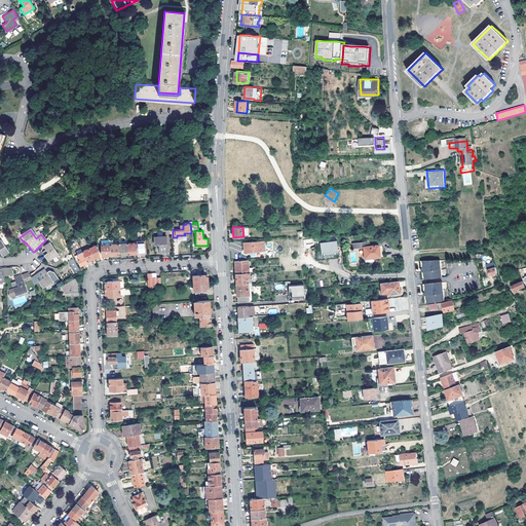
[(167,251),(166,236),(155,236),(155,245),(159,245),(160,252),(167,251)]
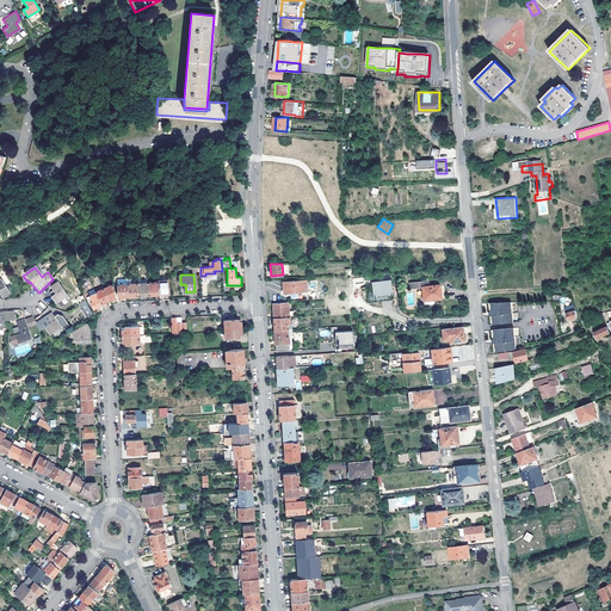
[(159,281),(159,277),(154,277),(155,282),(148,282),(149,295),(160,294),(159,281)]
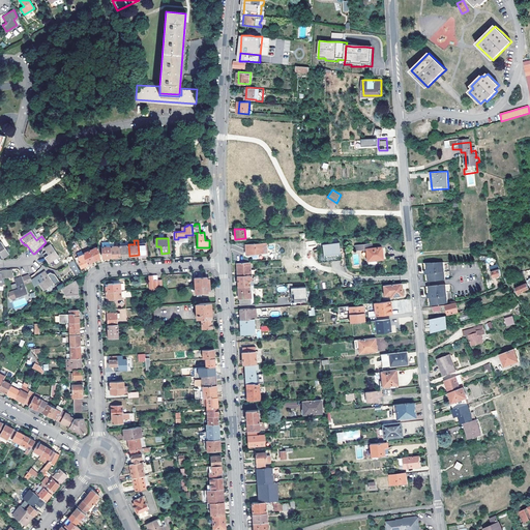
[(120,257),(119,245),(114,245),(114,241),(110,241),(111,244),(111,246),(111,257),(120,257)]
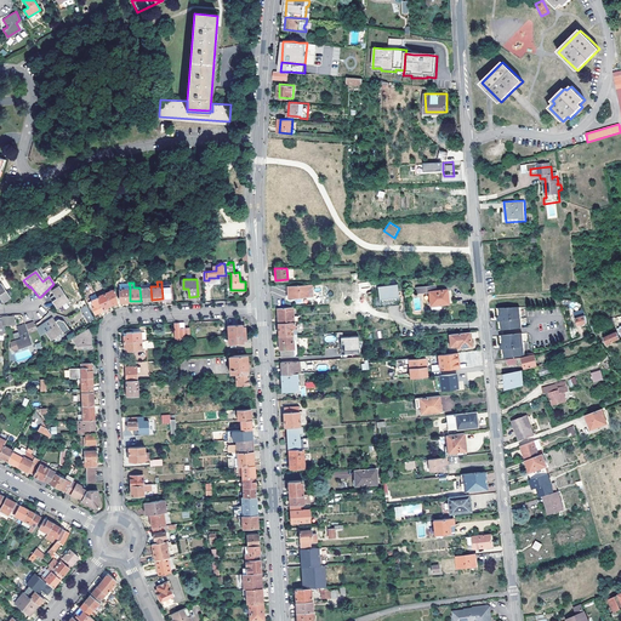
[(0,300),(3,303),(10,298),(0,284),(0,300)]
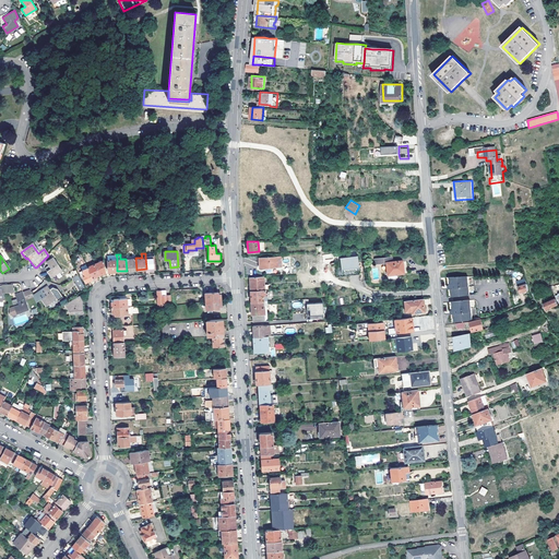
[(281,266),(280,256),(259,258),(260,268),(281,266)]
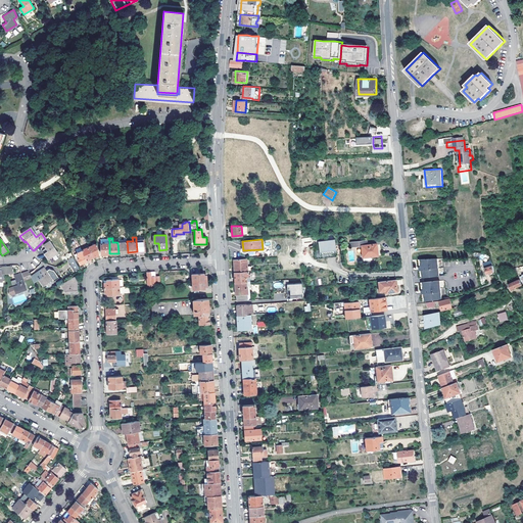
[(144,240),(136,240),(137,251),(145,251),(144,240)]
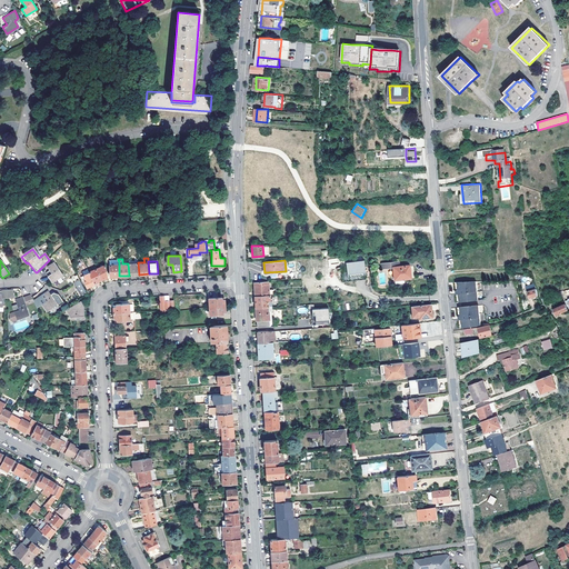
[(347,265),(363,262),(363,261),(340,263),(343,283),(366,280),(366,277),(348,278),(347,265)]
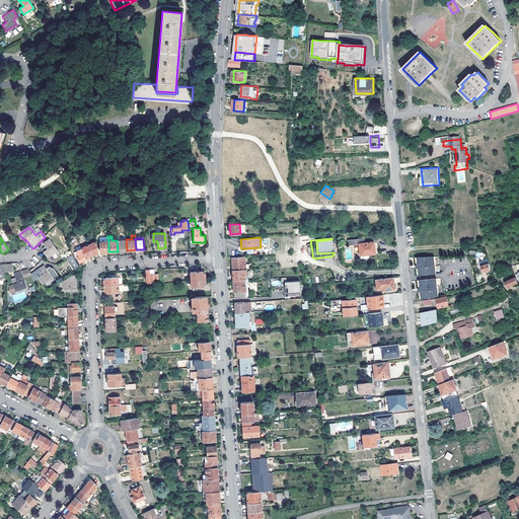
[(364,242),(364,238),(349,239),(350,244),(358,243),(360,258),(369,257),(369,253),(375,252),(373,241),(364,242)]
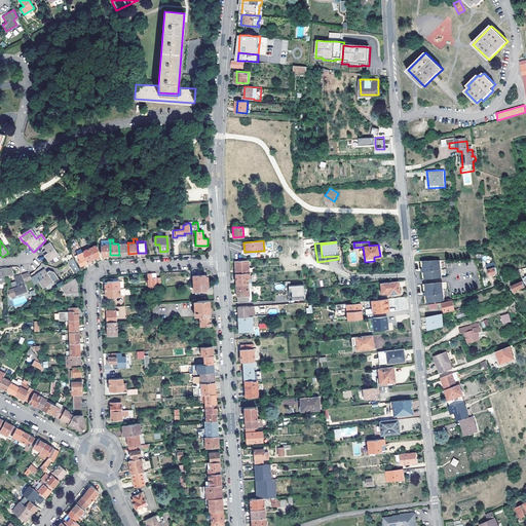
[(43,257),(47,263),(58,256),(49,242),(43,247),(47,254),(43,257)]
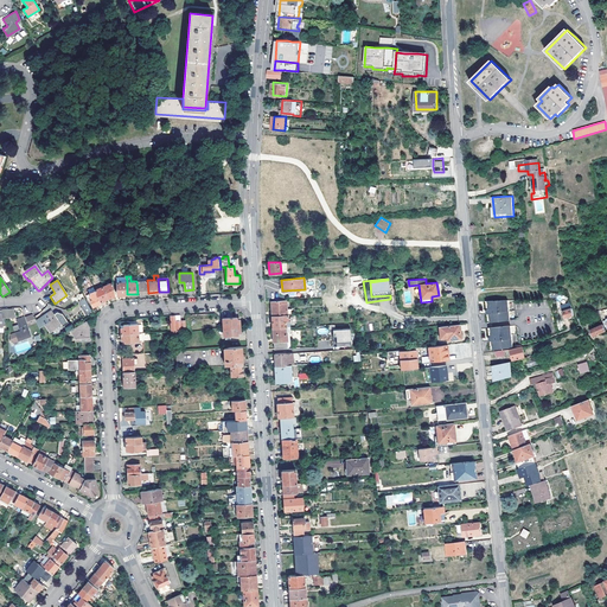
[(147,280),(136,281),(138,294),(148,293),(147,280)]
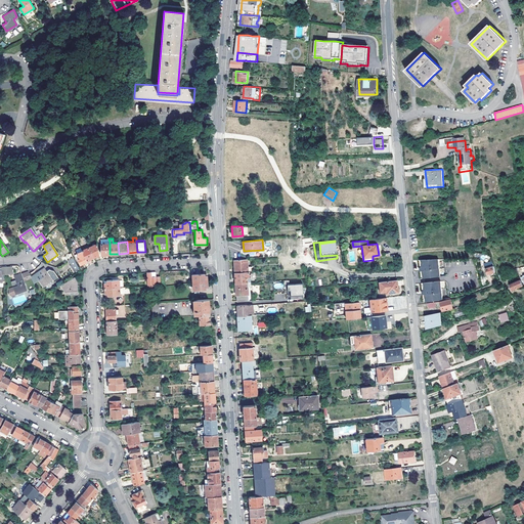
[(335,242),(319,244),(320,256),(337,255),(335,242)]
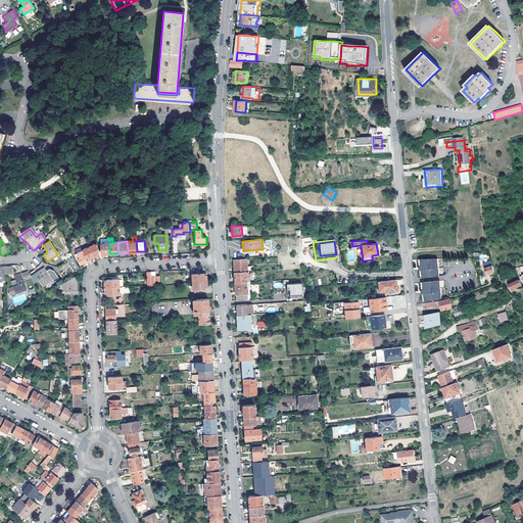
[(97,243),(89,247),(91,250),(90,251),(93,256),(99,253),(97,243)]
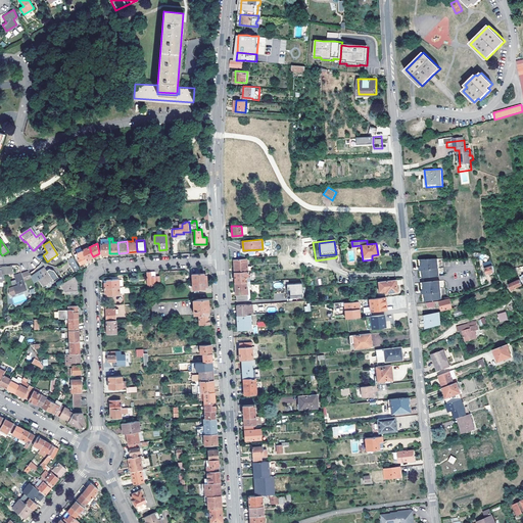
[(109,253),(109,243),(101,243),(102,254),(109,253)]
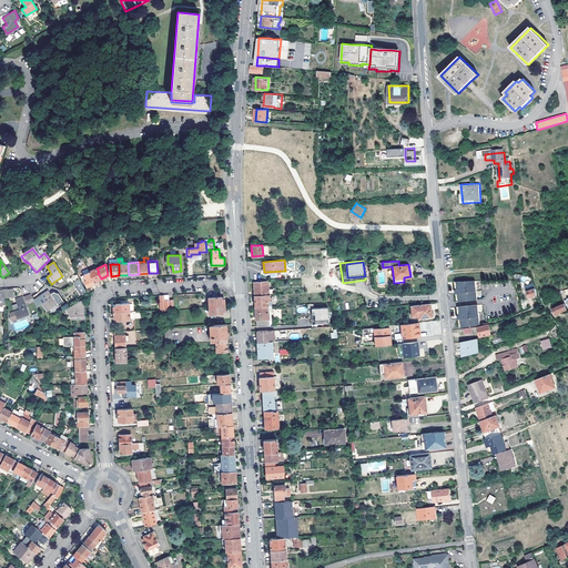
[(89,272),(93,282),(101,279),(98,273),(99,272),(97,269),(89,272)]
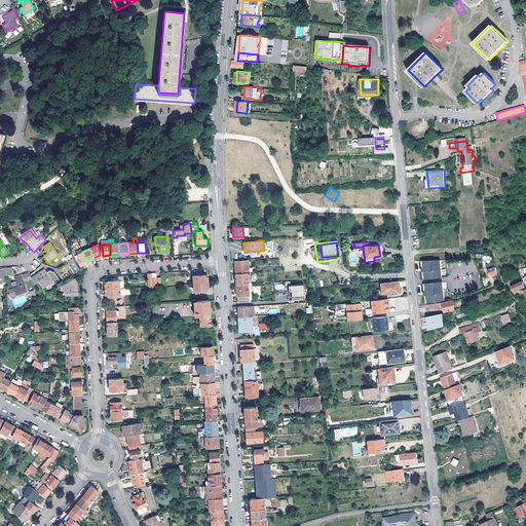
[(87,262),(86,261),(82,252),(81,252),(82,253),(77,255),(79,259),(77,260),(80,265),(87,262)]
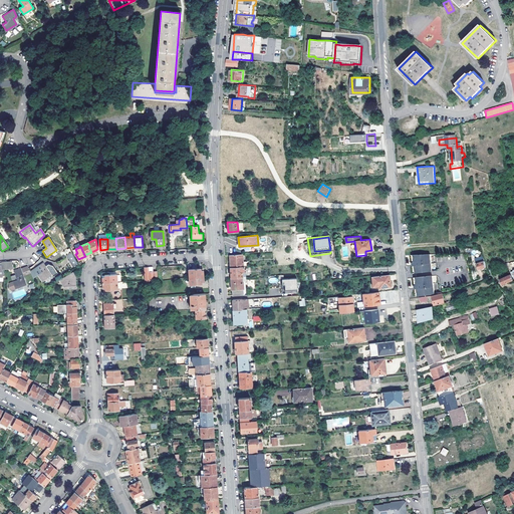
[(66,256),(73,267),(78,264),(71,253),(66,256)]
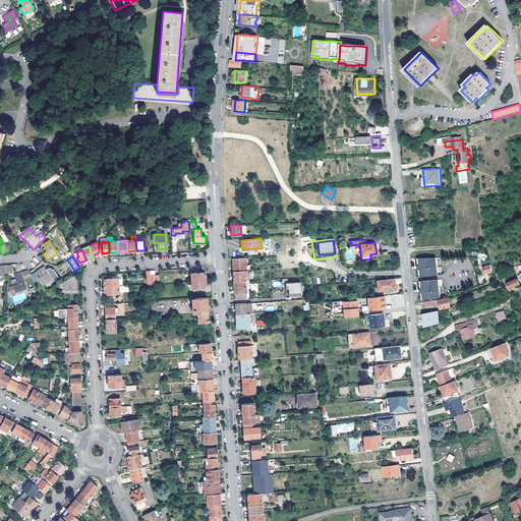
[(246,266),(246,257),(233,258),(233,271),(247,270),(251,270),(251,266),(248,266),(246,266)]
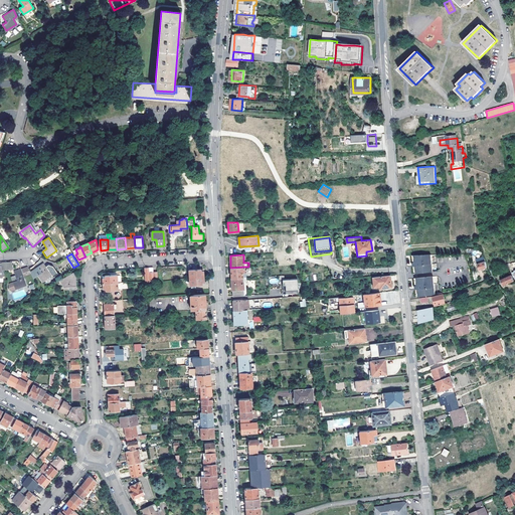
[(431,254),(414,255),(415,263),(414,263),(414,265),(414,267),(415,267),(416,274),(433,272),(431,254)]
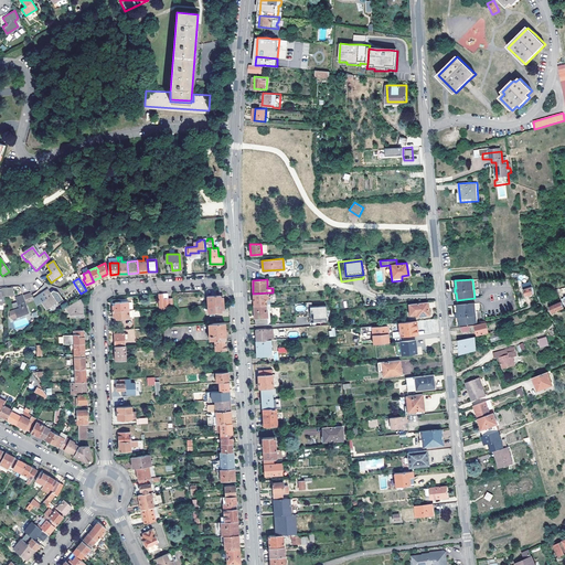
[(533,288),(524,290),(525,297),(530,295),(531,297),(532,297),(532,295),(534,294),(533,288)]
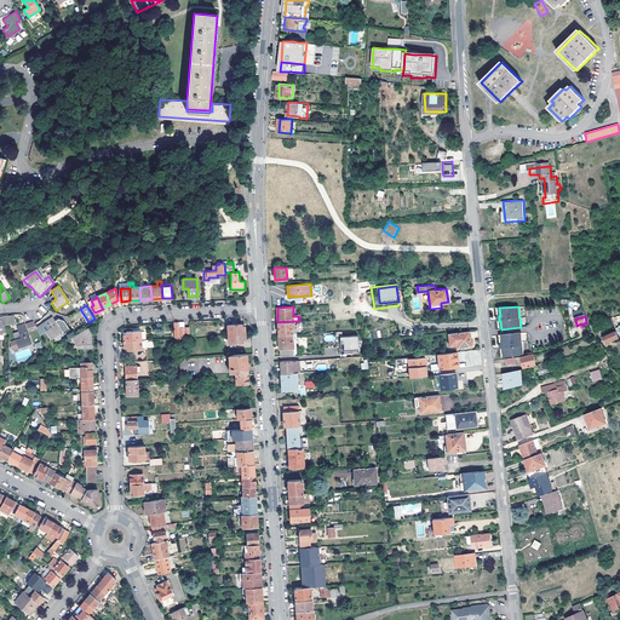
[(44,333),(50,342),(62,333),(63,334),(69,331),(63,322),(58,320),(55,322),(52,317),(44,323),(36,328),(40,337),(44,333)]
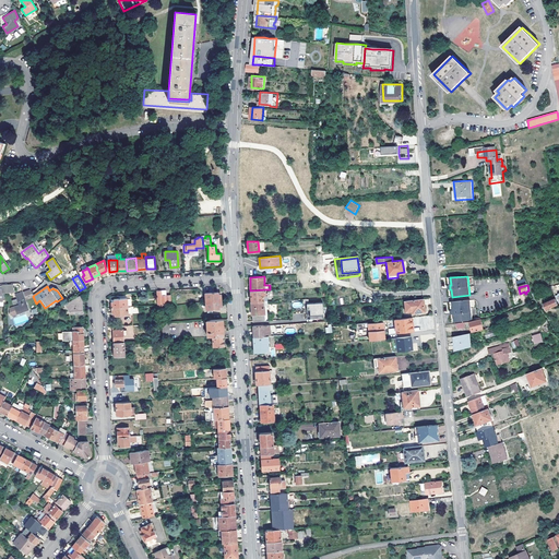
[(547,288),(537,293),(540,300),(550,296),(547,288)]
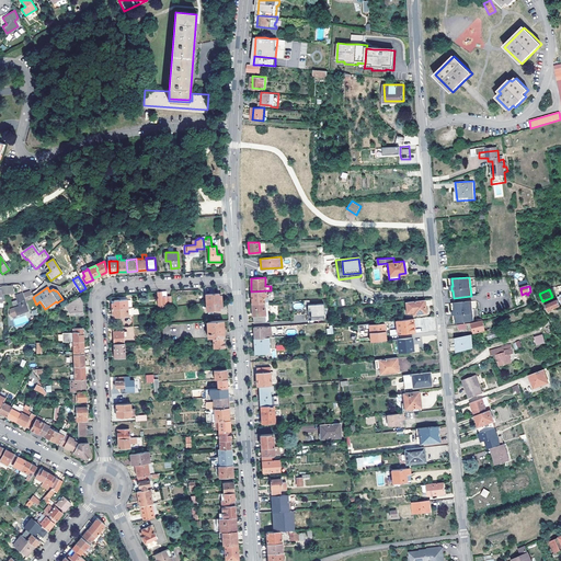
[(168,305),(167,296),(167,290),(158,292),(159,307),(168,307),(168,305)]
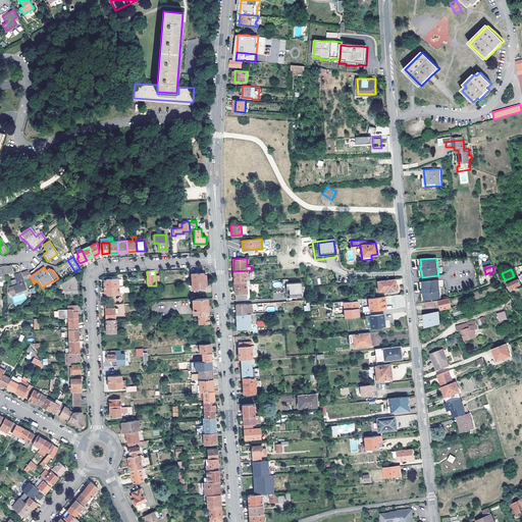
[(248,276),(248,270),(233,271),(235,281),(247,281),(246,276),(248,276)]
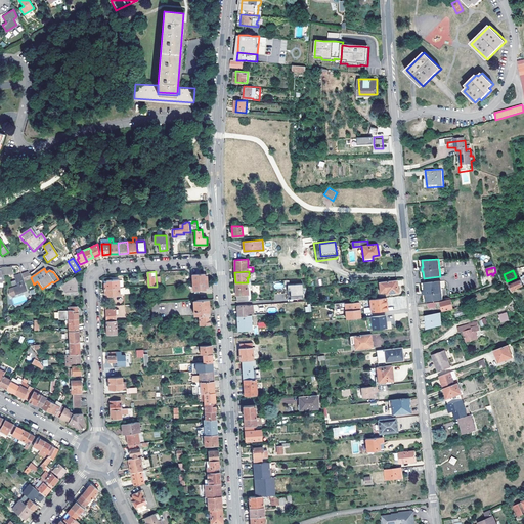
[(192,274),(192,281),(207,280),(207,273),(192,274)]
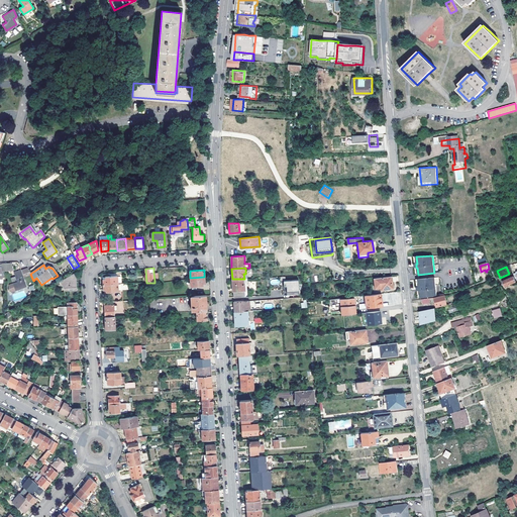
[(16,283),(15,284),(7,286),(8,292),(10,293),(21,290),(21,289),(26,287),(23,279),(29,276),(28,271),(14,276),(16,281),(16,283)]
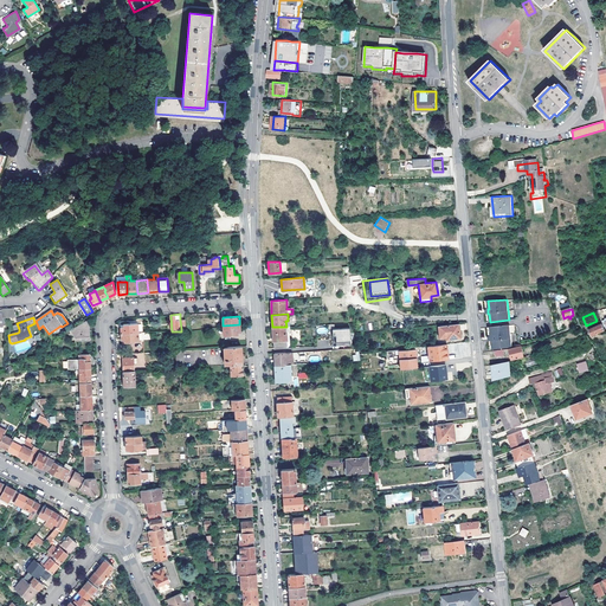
[(77,341),(89,341),(89,326),(85,321),(70,330),(77,341)]
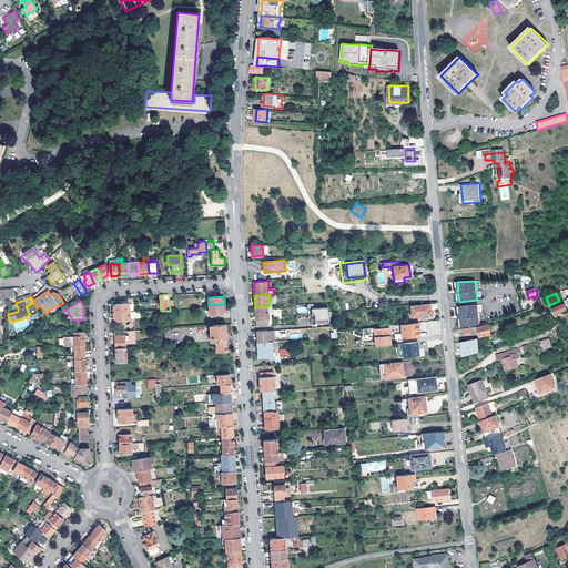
[(430,316),(429,303),(411,305),(413,318),(430,316)]
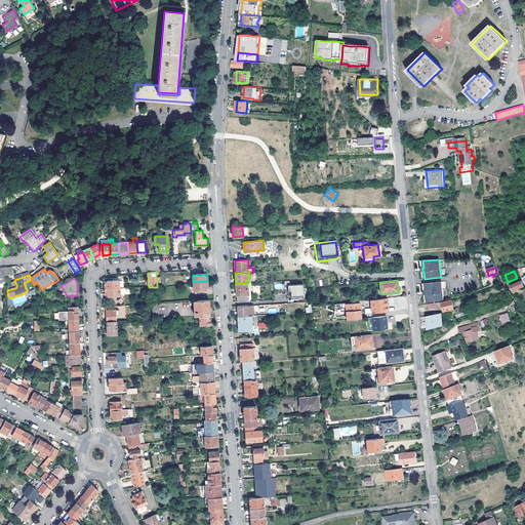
[(207,281),(193,282),(194,290),(206,289),(205,287),(207,287),(207,281)]
